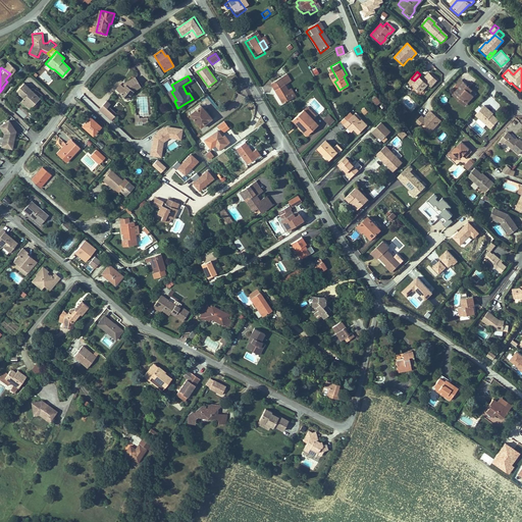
[(428,89),(434,82),(428,75),(424,80),(422,79),(419,75),(414,81),(411,79),(409,81),(412,84),(410,86),(418,94),(425,86),(428,89)]
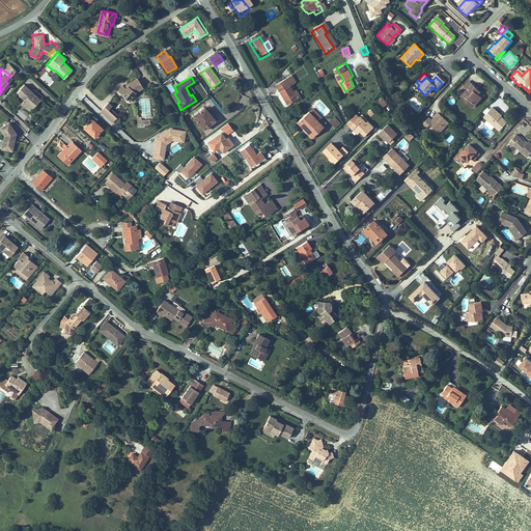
[(122,98),(127,101),(131,95),(133,96),(136,93),(143,89),(136,78),(122,85),(121,84),(116,90),(123,96),(122,98)]
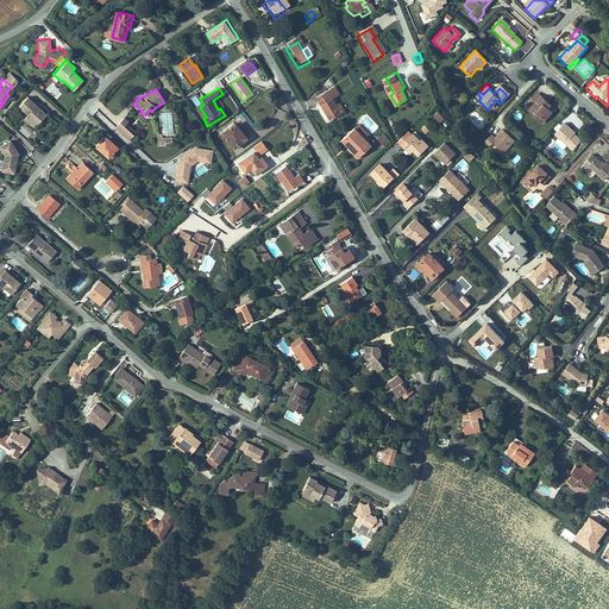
[(337,119),(332,111),(328,105),(336,100),(331,92),(312,104),(319,114),(325,126),(337,119)]
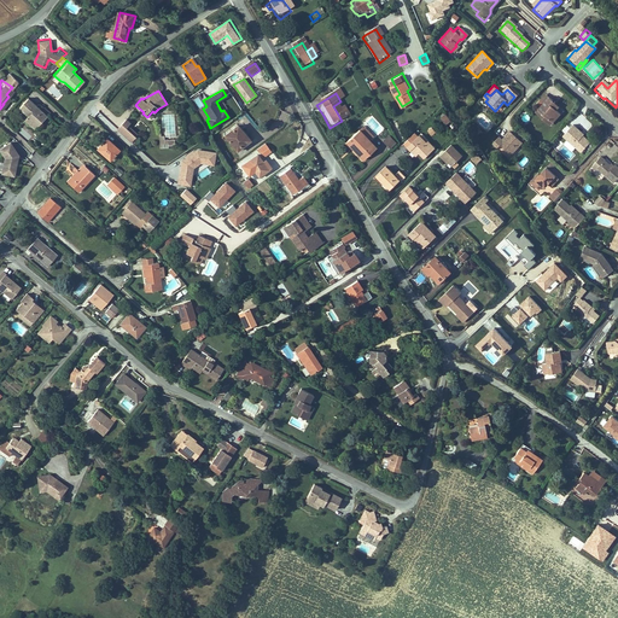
[(549,101),(546,98),(540,105),(535,110),(548,123),(557,115),(553,111),(547,105),(549,101)]
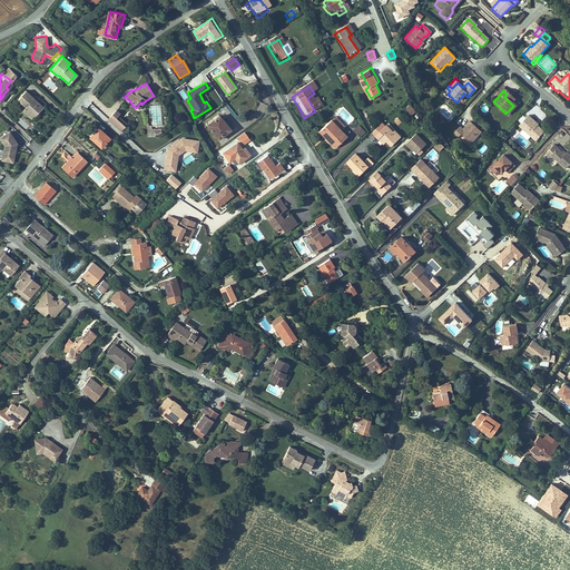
[(513,99),(507,94),(504,97),(510,102),(513,99)]
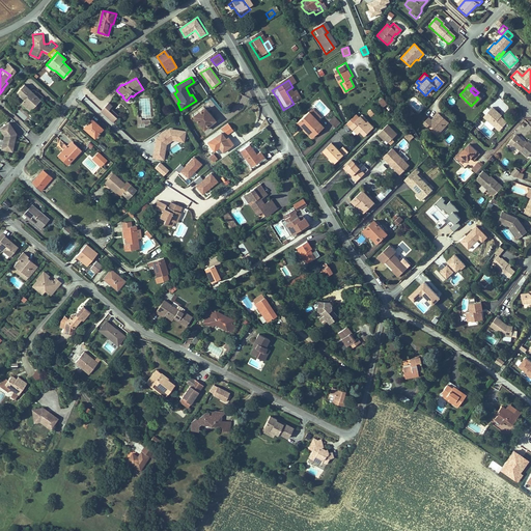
[(30,110),(34,105),(19,89),(9,99),(17,107),(18,106),(27,114),(30,110)]
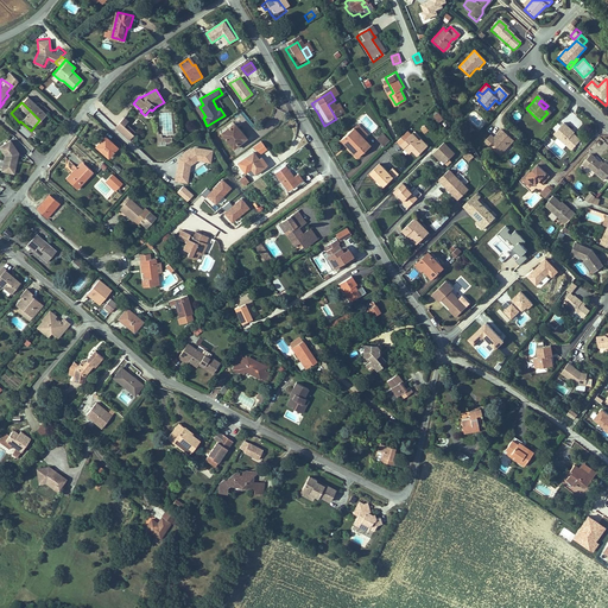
[(539,121),(526,108),(524,111),(537,124),(539,121)]
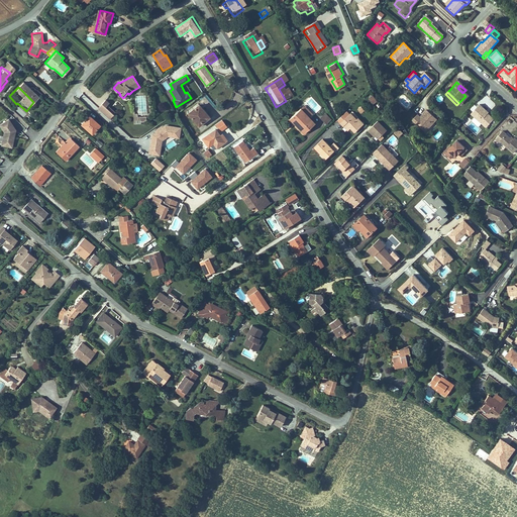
[(116,112),(107,104),(108,102),(105,100),(98,109),(111,119),(116,112)]
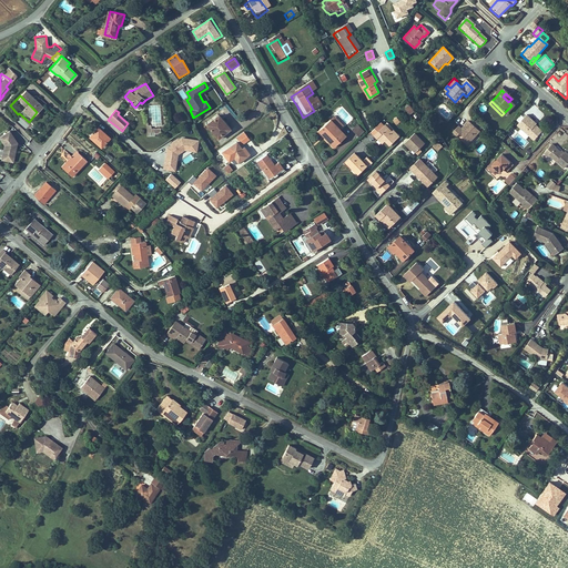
[(26,124),(29,122),(19,113),(18,114),(17,115),(26,124)]
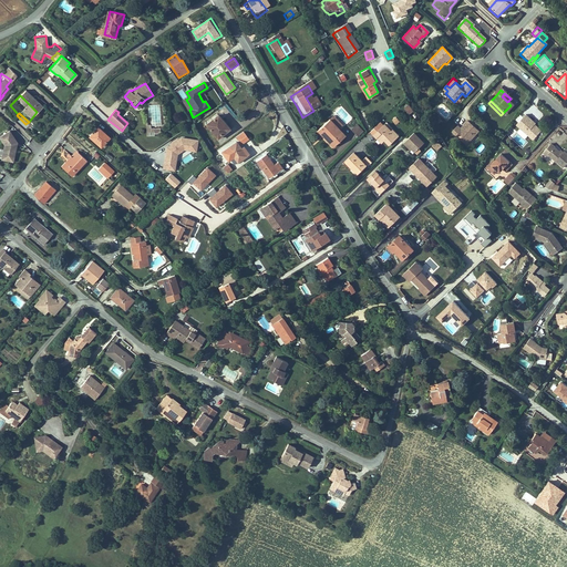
[(224,122),(218,114),(207,124),(217,137),(229,129),(224,122)]
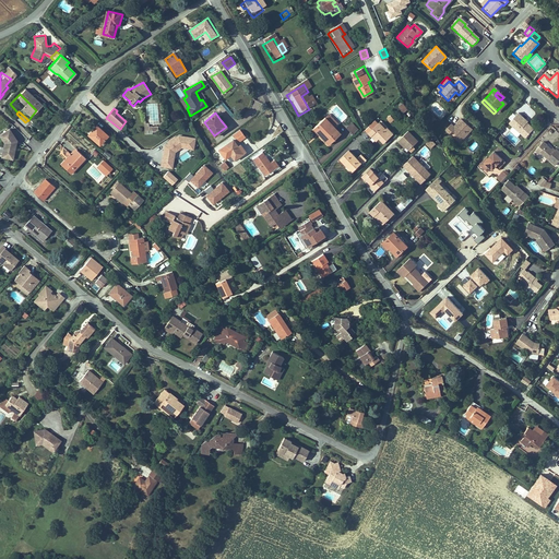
[(515,115),(506,125),(522,140),(531,131),(524,125),(518,119),(519,118),(515,115)]
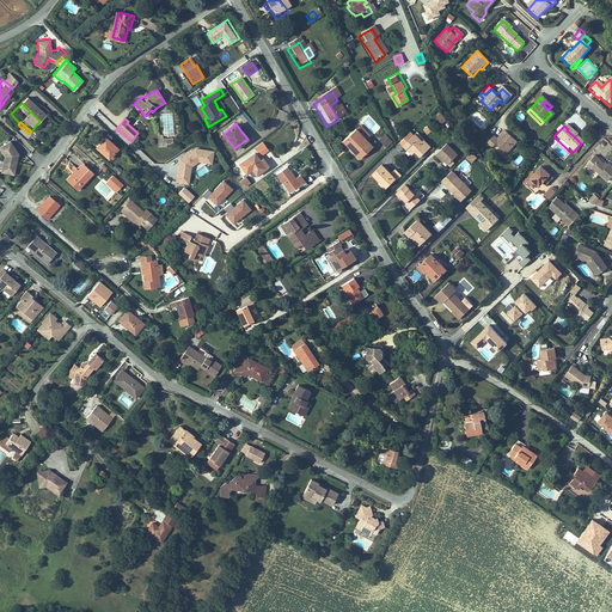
[(340,146),(344,152),(348,148),(356,159),(353,161),(355,165),(369,153),(362,146),(367,141),(359,132),(340,146)]
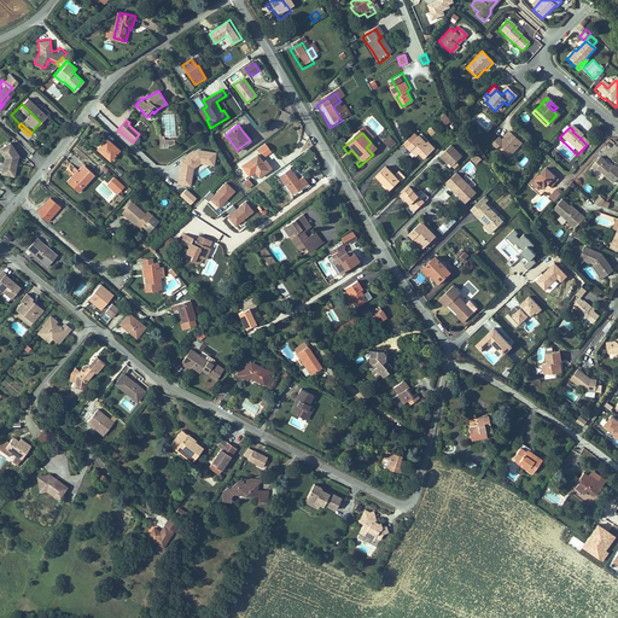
[(519,144),(507,133),(500,141),(496,139),(490,145),(495,150),(497,147),(508,157),(519,144)]
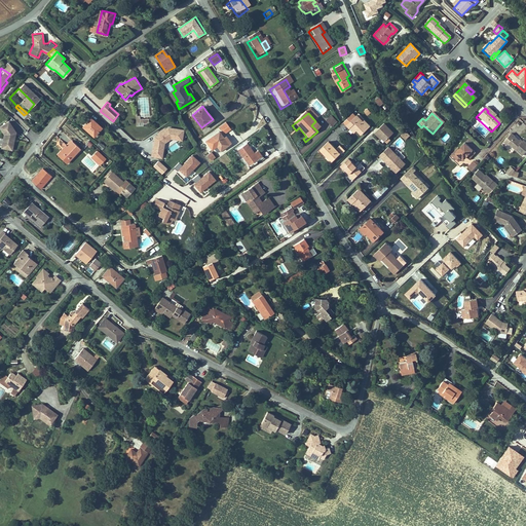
[(331,114),(326,119),(332,126),(337,120),(331,114)]
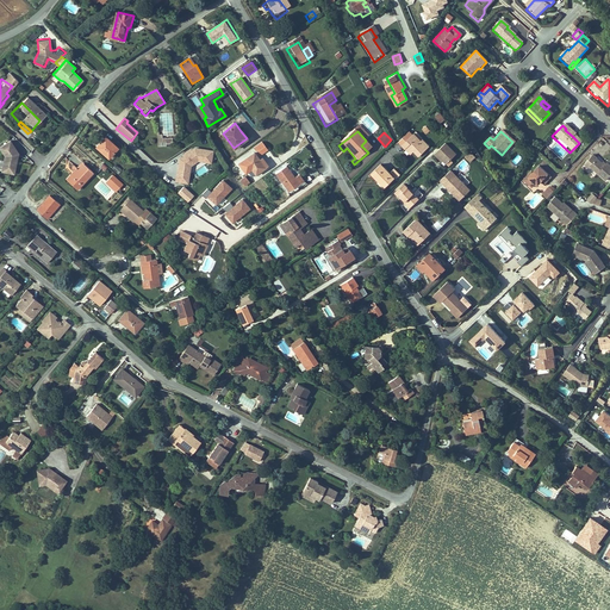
[(117,145),(104,135),(100,138),(95,145),(110,155),(117,145)]
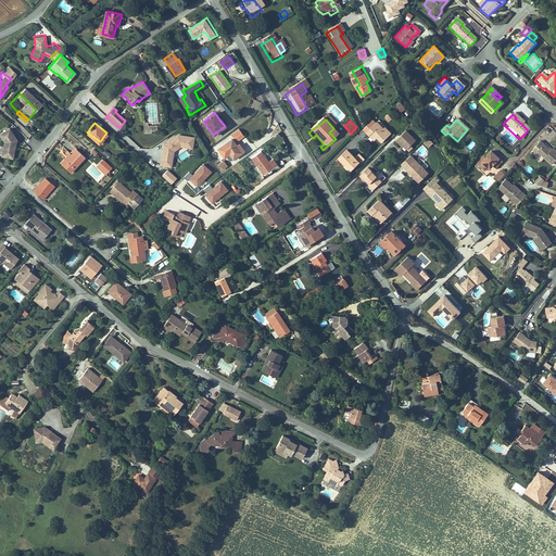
[(14,148),(17,137),(11,126),(1,131),(5,139),(2,149),(7,150),(5,154),(12,155),(14,148)]
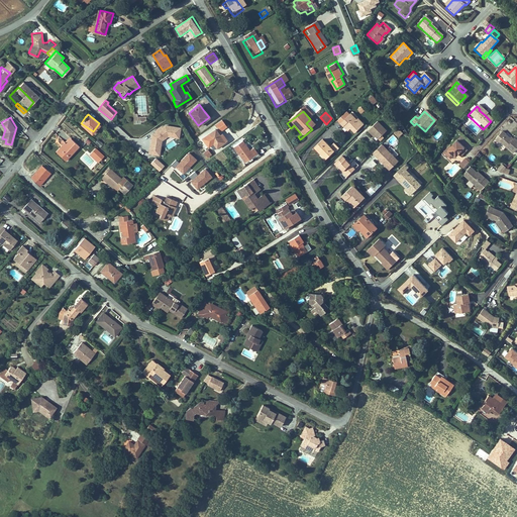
[(353,135),(362,127),(356,121),(354,122),(348,117),(338,126),(345,133),(348,131),(353,135)]
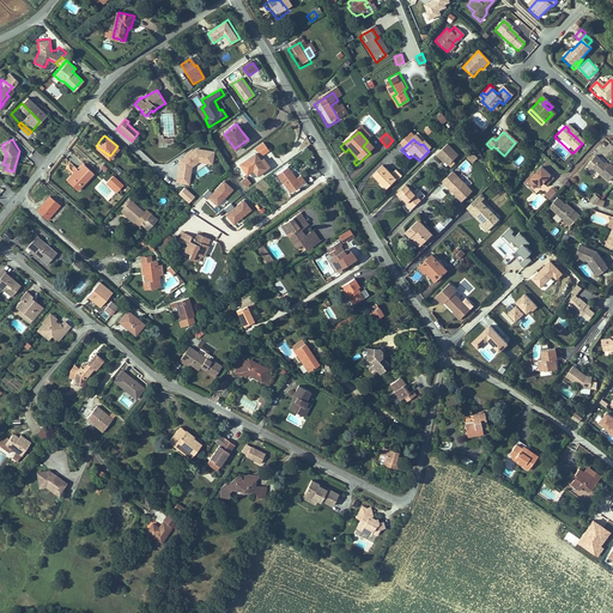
[(268,147),(262,140),(255,146),(260,153),(268,147)]
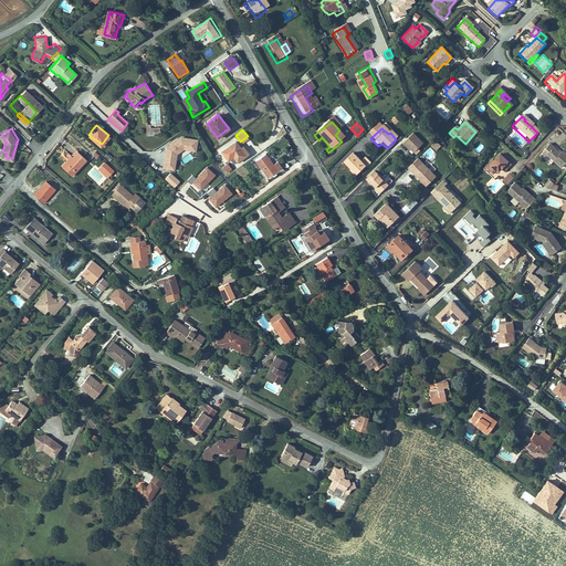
[(360,139),(353,132),(347,137),(355,145),(359,140),(360,139)]
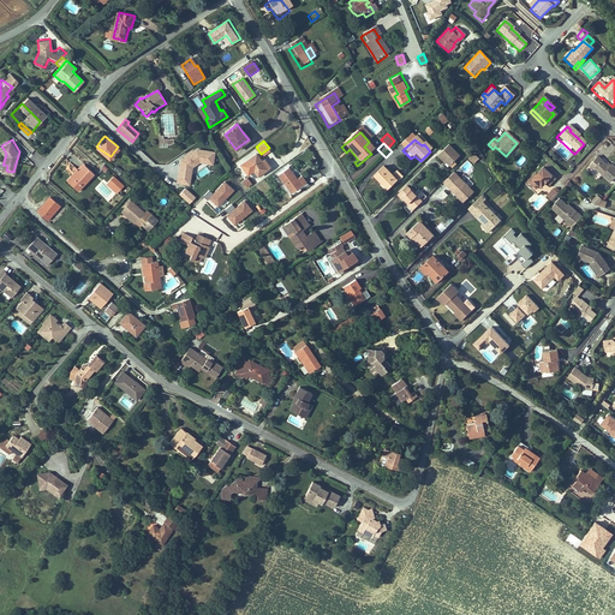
[(457,157),(446,147),(434,159),(437,162),(441,166),(443,165),(446,167),(457,157)]
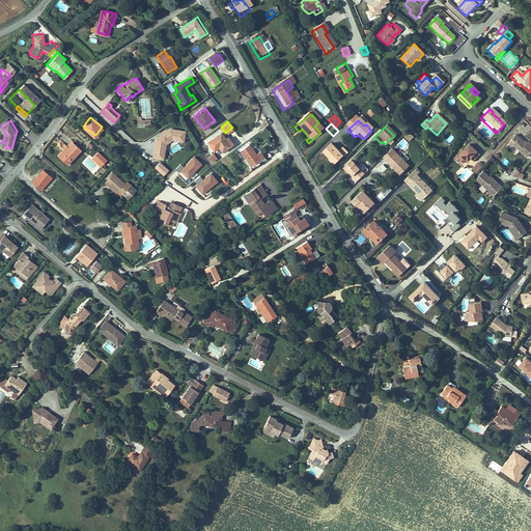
[(167,144),(173,140),(180,140),(182,130),(168,129),(164,131),(164,130),(157,135),(158,136),(154,138),(151,158),(165,160),(167,144)]
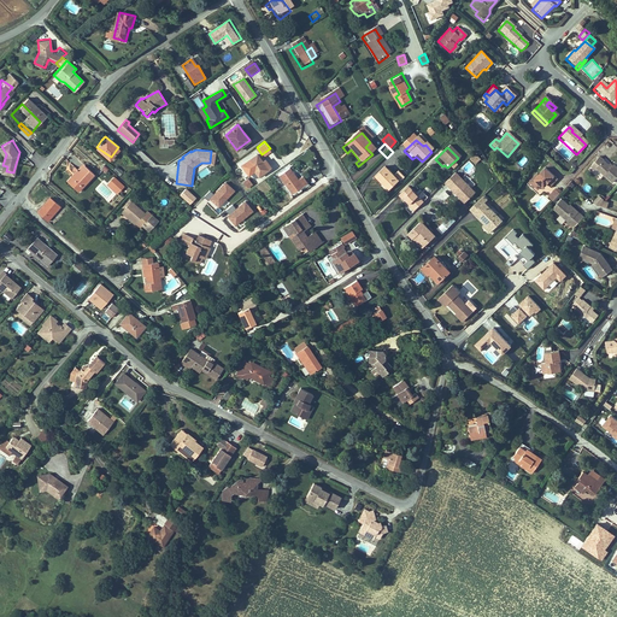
[(351,150),(347,153),(353,159),(356,163),(359,160),(351,150)]
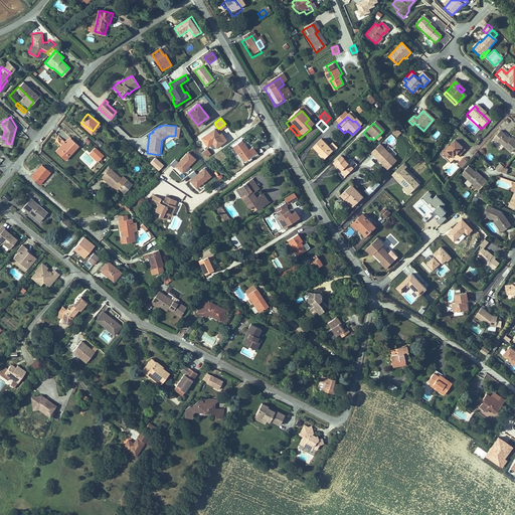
[(396,127),(392,131),(397,137),(401,132),(396,127)]
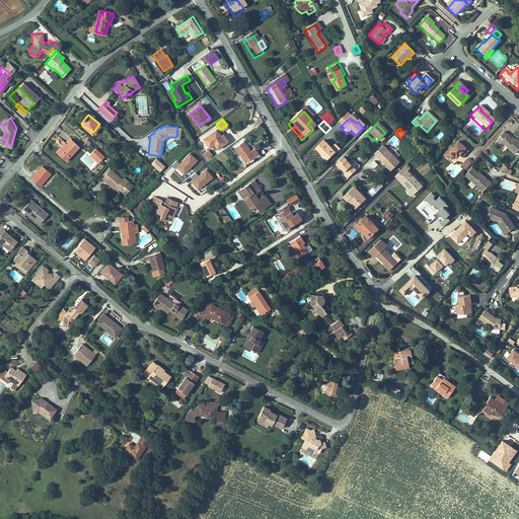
[(226,139),(222,134),(220,135),(215,129),(202,139),(206,144),(211,140),(215,147),(226,139)]
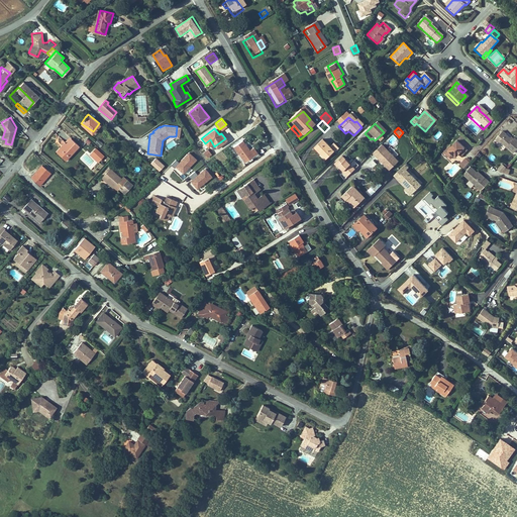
[(500,132),(493,140),(496,143),(497,142),(510,154),(516,146),(516,143),(512,139),(511,140),(510,141),(508,139),(504,136),(500,132)]
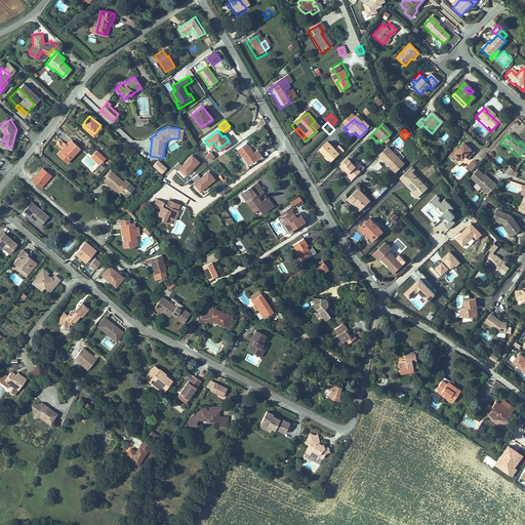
[(55,153),(63,159),(66,156),(68,158),(78,146),(70,138),(65,145),(64,144),(63,146),(55,153)]
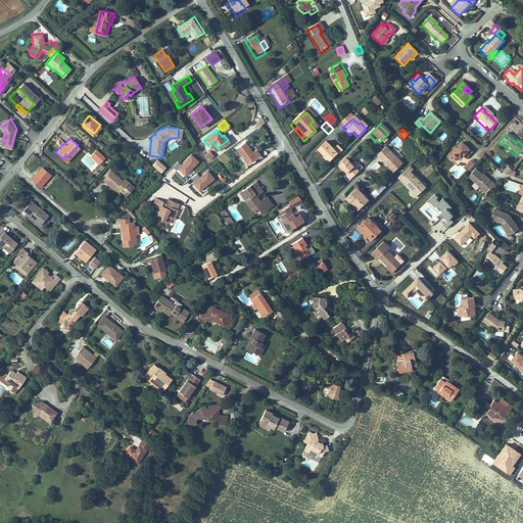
[(167,147),(170,152),(179,146),(176,142),(167,147)]
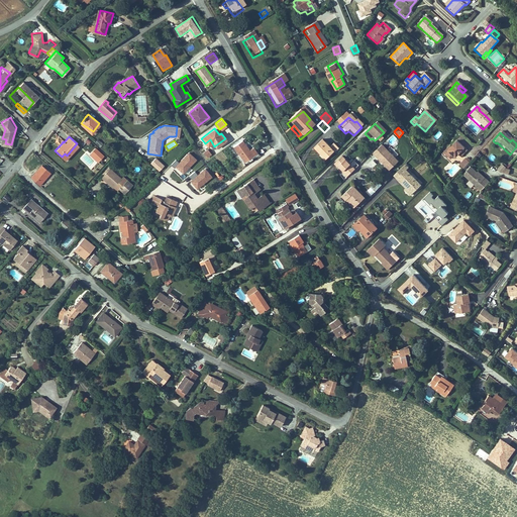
[(241,141),(233,147),(243,164),(256,153),(252,148),(248,150),(241,141)]
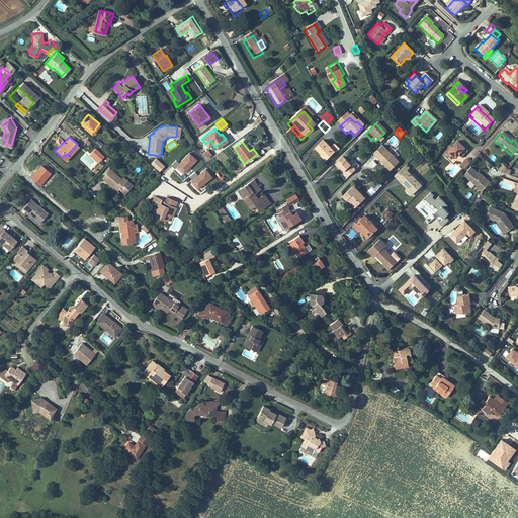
[(460,157),(465,151),(462,149),(454,142),(449,148),(447,147),(441,154),(442,155),(448,161),(454,155),(455,156),(457,154),(460,157)]
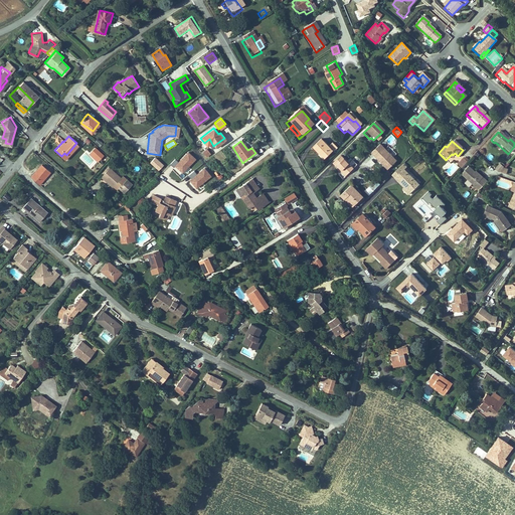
[(370,152),(387,170),(397,160),(381,142),(370,152)]
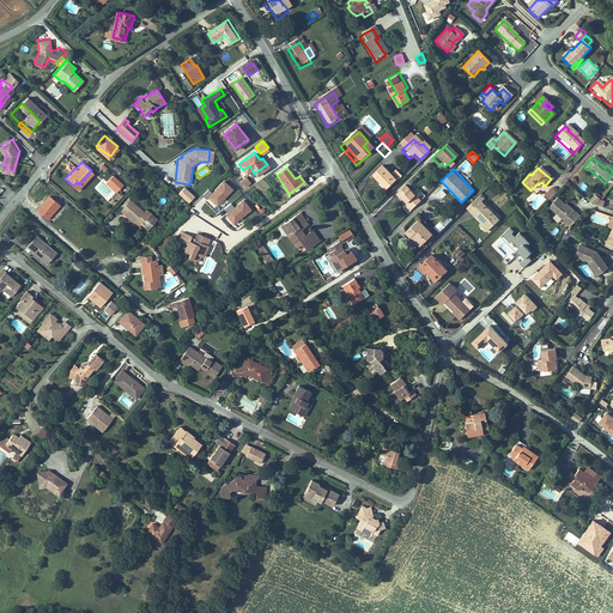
[(115,187),(121,182),(109,173),(104,177),(115,187)]
